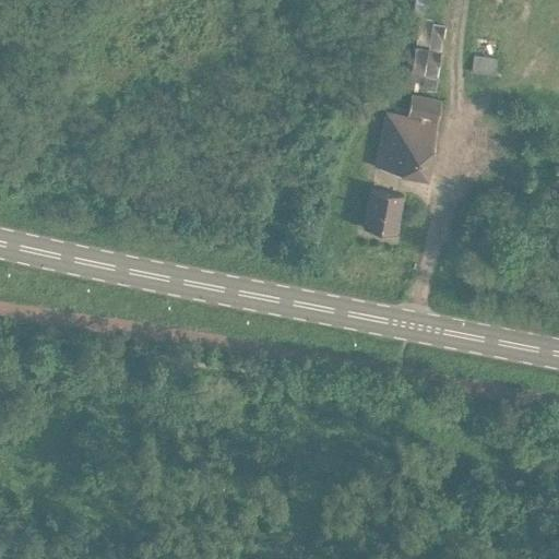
[(496,57),(473,54),(470,70),(494,74),(496,57)]
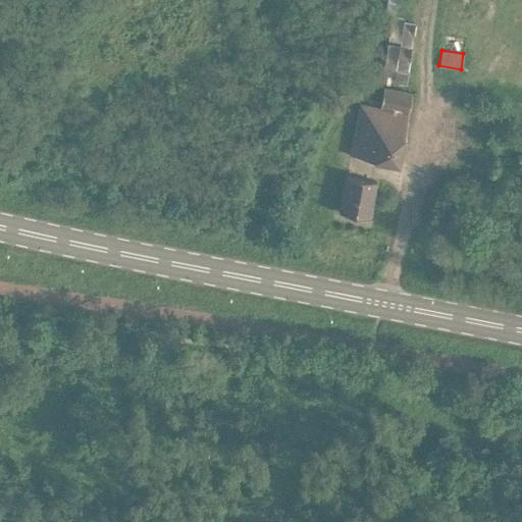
[(379,107),(360,103),(349,155),(397,164),(407,113),(411,93),(383,88),(379,107)]
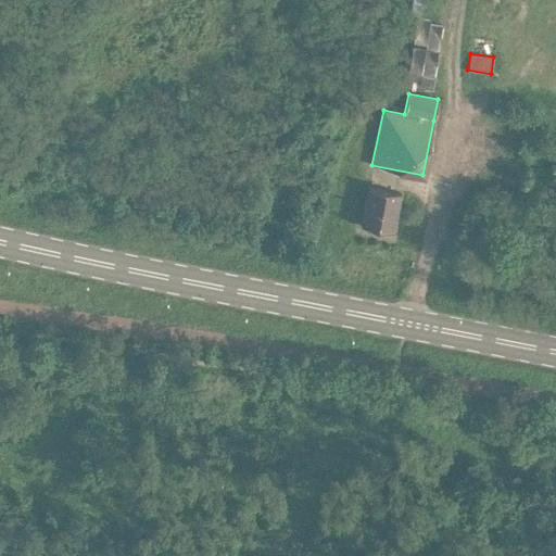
[(361,102),(351,101),(349,112),(357,114),(361,102)]
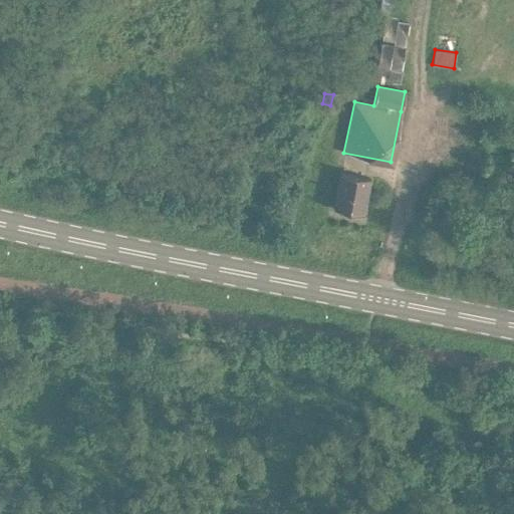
[(332,208),(362,214),(369,178),(339,172),(332,208)]
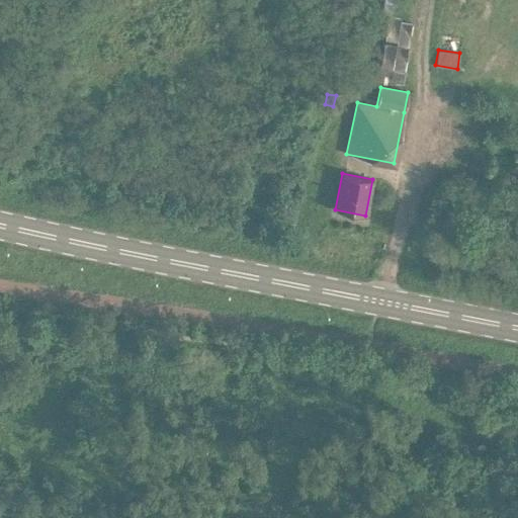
[(1,348),(0,349),(0,357),(6,359),(9,351),(1,348)]
